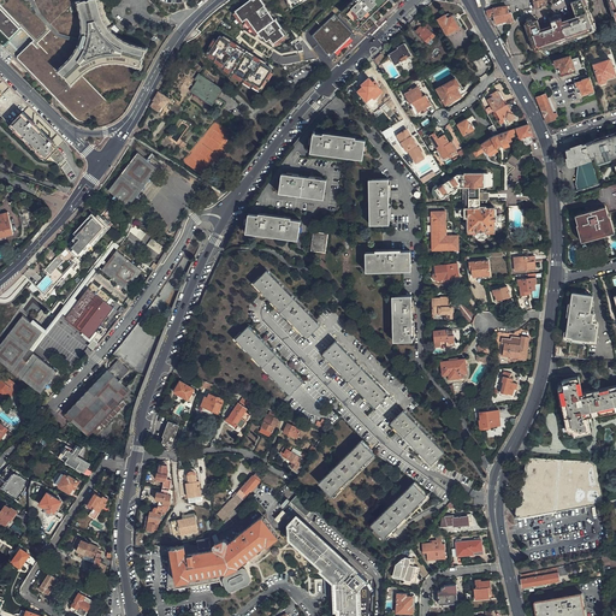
[(72,83),(82,73),(86,71),(90,67),(96,64),(101,63),(111,60),(120,60),(124,61),(141,66),(146,48),(130,45),(125,42),(119,40),(116,36),(111,31),(107,25),(104,21),(101,15),(98,0),(83,0),(78,1),(83,18),(83,23),(83,34),(82,40),(81,42),(78,47),(77,51),(75,55),(72,58),(59,70),(72,83)]
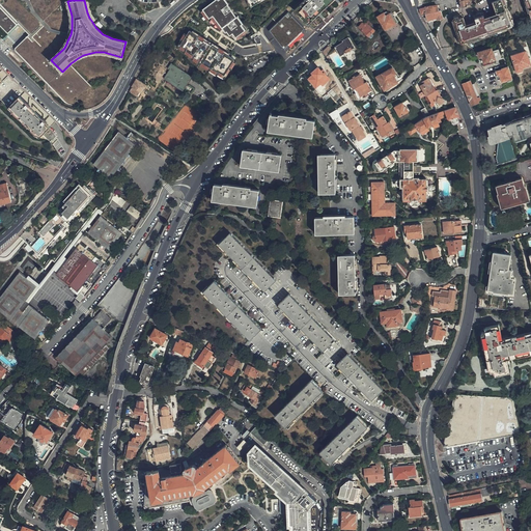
[(218,0),(216,0),(202,9),(202,10),(208,19),(211,18),(213,16),(222,28),(225,32),(226,31),(229,35),(231,34),(232,33),(235,37),(245,30),(241,25),(242,24),(238,18),(236,18),(227,4),(224,0),(219,0),(219,1),(218,0)]
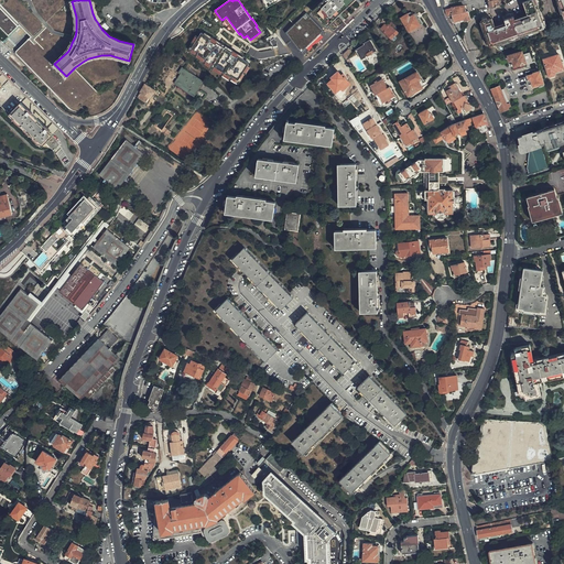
[(327,24),(351,0),(320,0),(312,8),(327,24)]
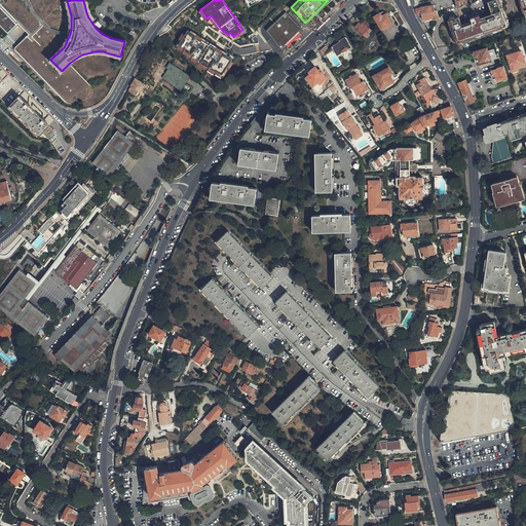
[(505,26),(502,16),(496,0),(490,0),(487,1),(491,13),(480,17),(479,14),(470,17),(471,21),(461,24),(458,16),(454,19),(453,16),(449,17),(454,32),(458,43),(462,41),(462,40),(479,35),(500,27),(500,28),(505,26)]
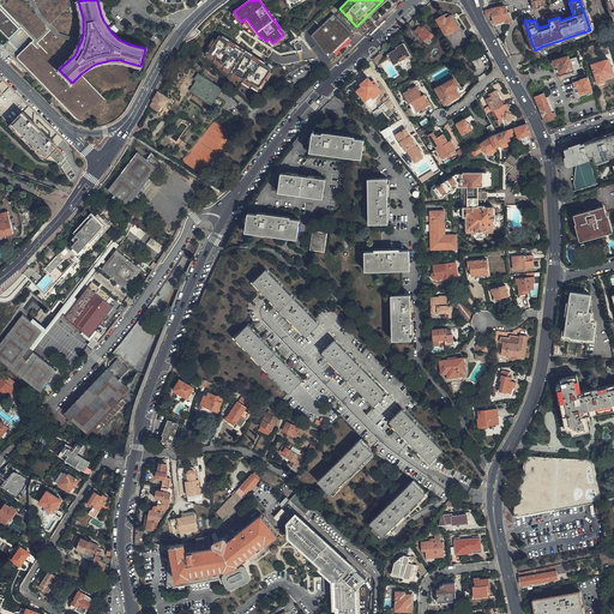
[(486,16),(487,16),(492,14),(494,22),(505,19),(506,22),(512,19),(510,13),(510,11),(506,11),(504,5),(494,7),(492,7),(489,8),(485,11),(486,16)]
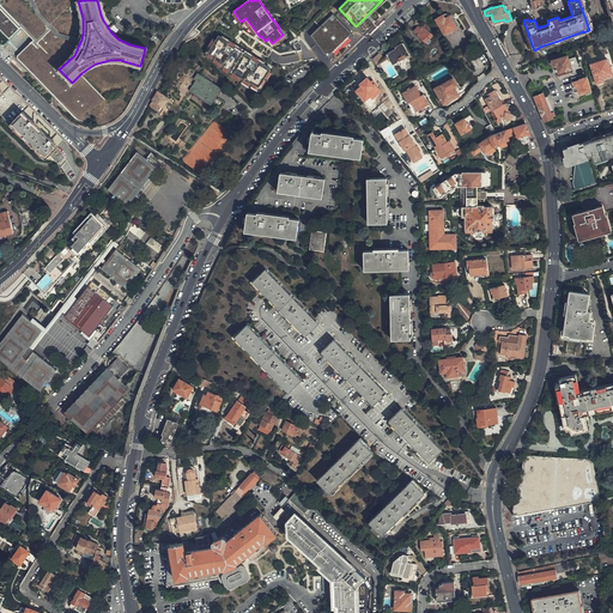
[(19,28),(0,8),(0,29),(2,31),(8,37),(19,28)]
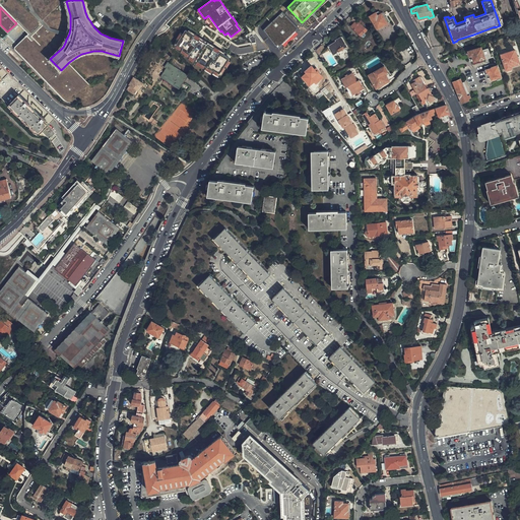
[(204,18),(198,10),(196,11),(202,19),(204,18)]
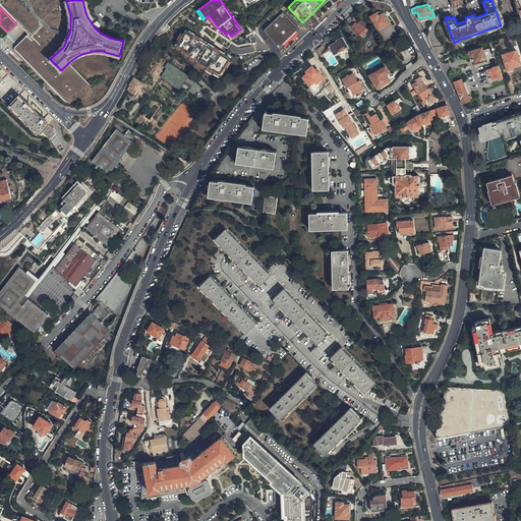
[(390,21),(387,16),(385,17),(382,12),(378,11),(369,15),(377,29),(390,21)]
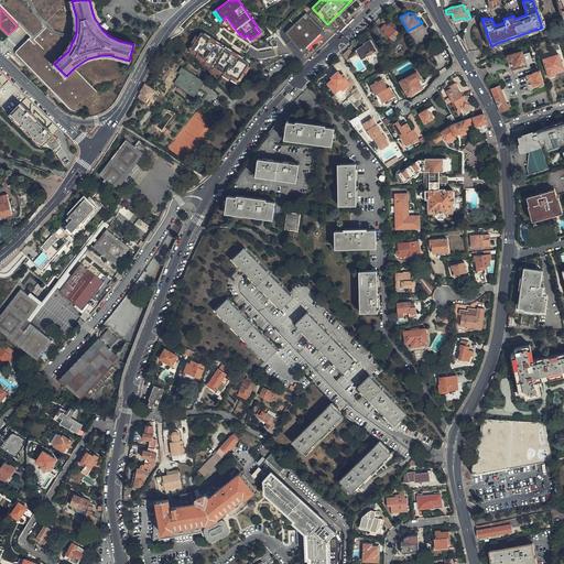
[(286,32),(303,49),(323,30),(307,13),(286,32)]
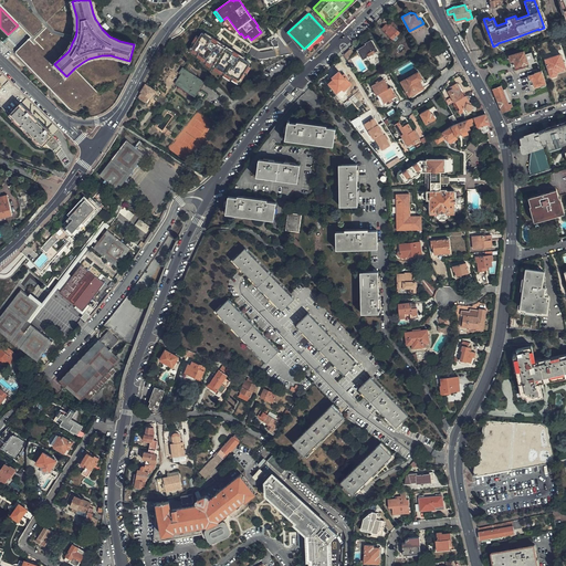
[(233,31),(237,30),(227,17),(224,19),(233,31)]
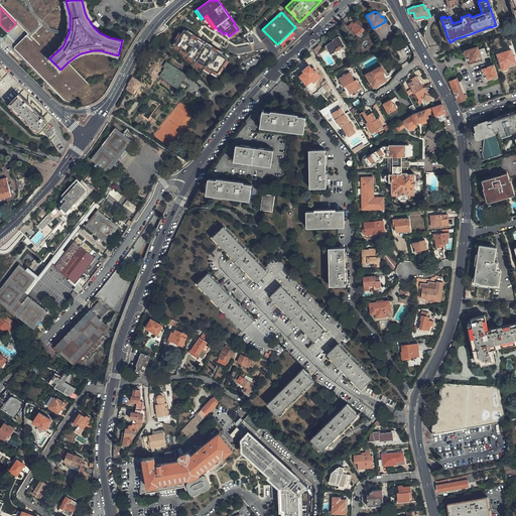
[(364,29),(358,22),(359,21),(357,19),(352,23),(351,22),(348,25),(358,35),(361,32),(364,29)]
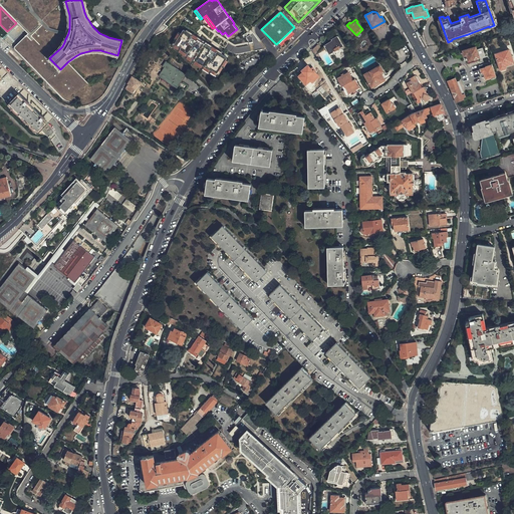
[(174,43),(174,44),(179,47),(178,47),(185,51),(184,52),(203,64),(204,63),(210,67),(211,67),(217,71),(226,58),(227,57),(220,53),(216,50),(215,51),(210,48),(211,47),(197,38),(197,40),(192,36),(192,35),(186,31),(183,29),(181,33),(177,39),(174,43)]
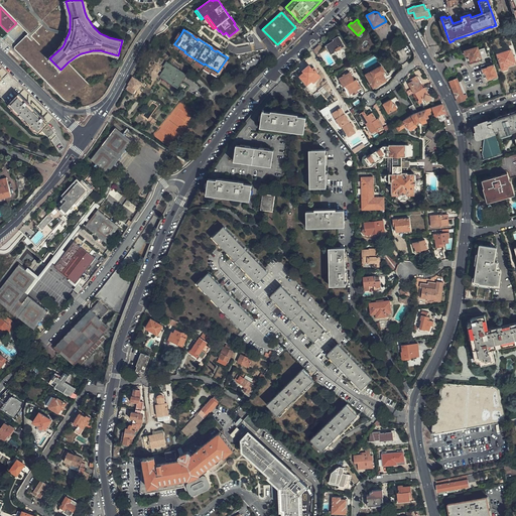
[(221,53),(222,51),(187,29),(186,31),(192,35),(192,36),(198,40),(198,38),(212,47),(211,48),(216,51),(217,50),(221,53)]
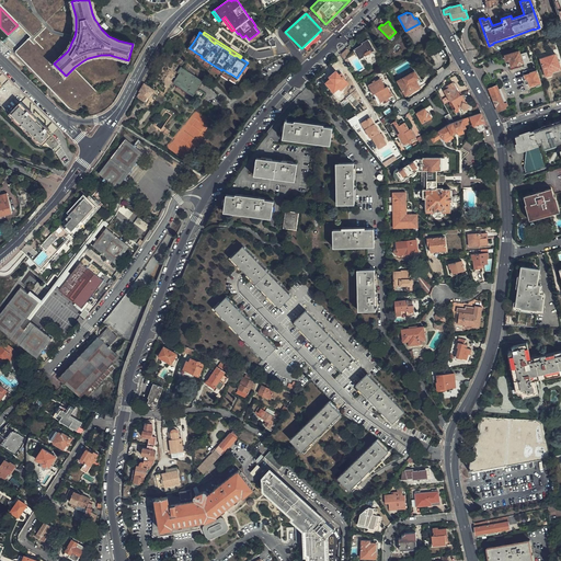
[(260,35),(259,32),(249,39),(245,35),(244,36),(249,43),(260,35)]
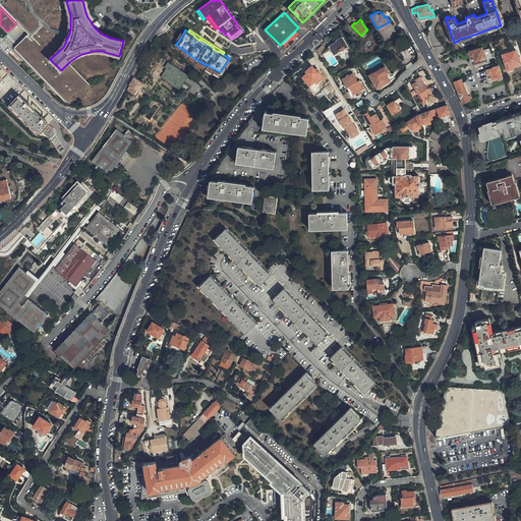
[(85,79),(69,62),(61,70),(50,59),(26,36),(14,47),(34,67),(69,104),(90,84),(85,79)]
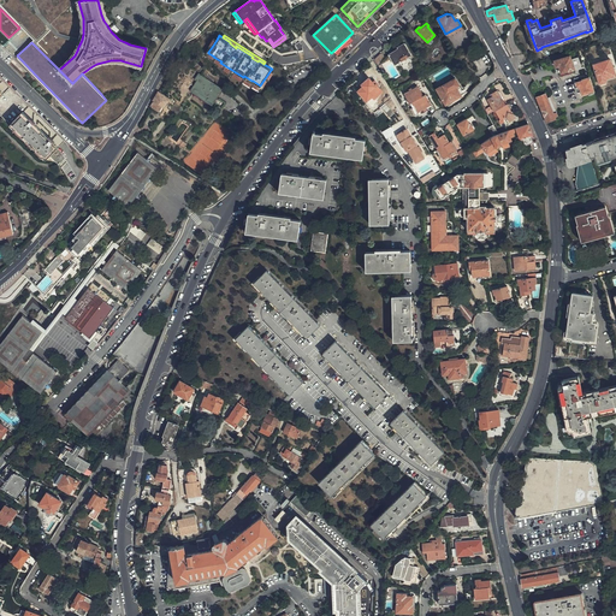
[(389,55),(386,57),(386,59),(379,63),(380,64),(391,58),(395,65),(403,59),(409,55),(410,55),(403,43),(397,47),(397,49),(389,54),(389,55)]
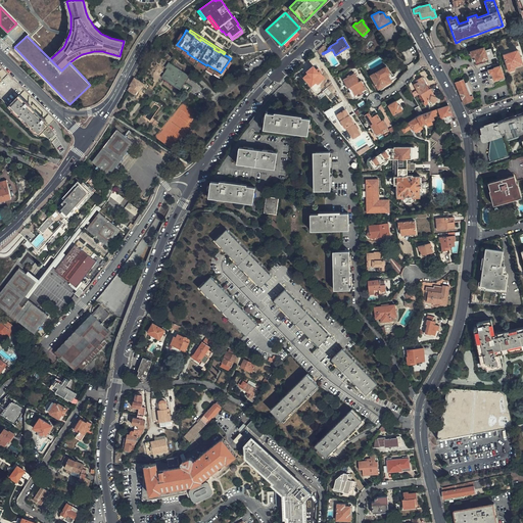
[(232,60),(230,59),(221,73),(215,68),(214,68),(207,64),(206,65),(187,53),(188,52),(181,48),(182,48),(177,45),(177,44),(176,43),(175,45),(181,49),(180,50),(187,54),(186,55),(205,67),(206,66),(212,70),(214,69),(223,76),(232,60)]
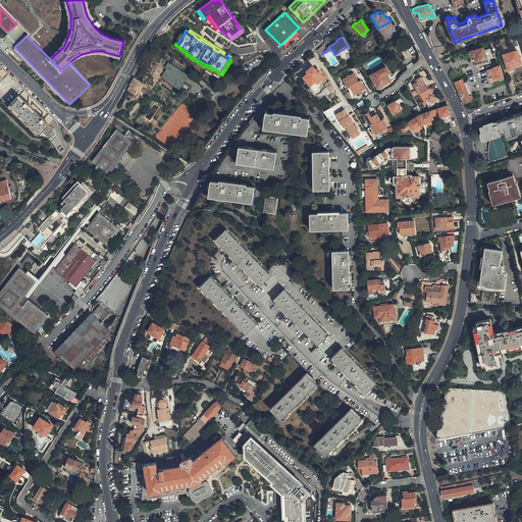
[(486,57),(484,51),(487,50),(485,43),(479,45),(480,47),(470,50),(471,55),(473,55),(474,56),(475,60),(486,57)]
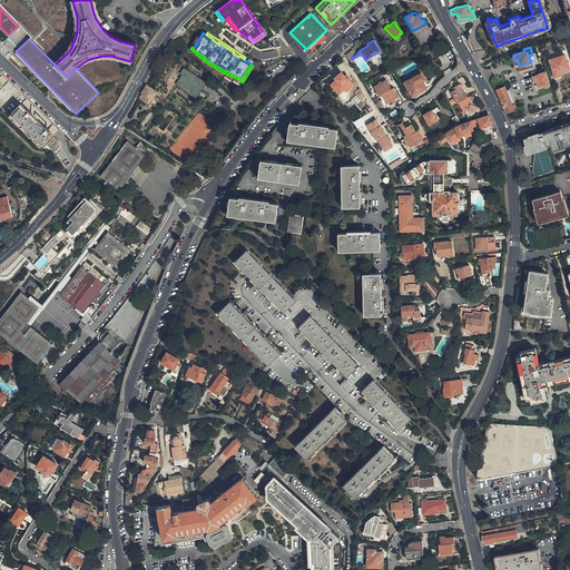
[(357,55),(357,52),(355,55),(352,48),(346,53),(354,67),(356,65),(352,59),(351,58),(357,55)]
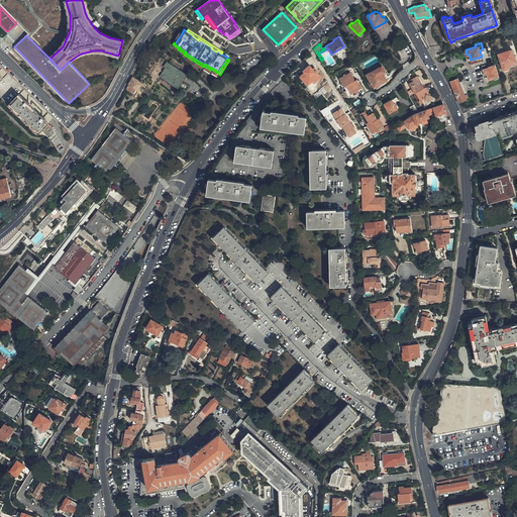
[(348,55),(343,46),(338,49),(343,58),(348,55)]
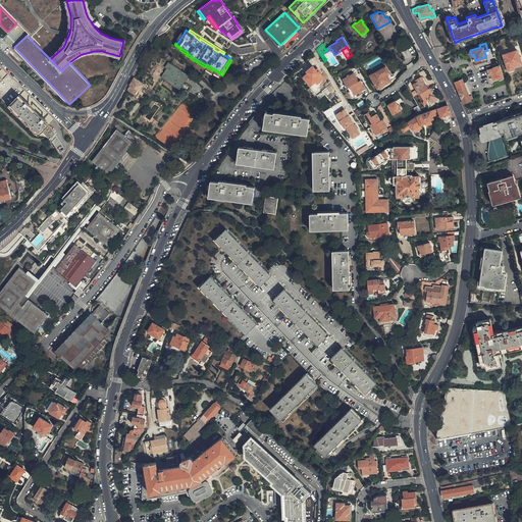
[(521,63),(517,50),(503,54),(508,70),(514,68),(514,66),(521,63)]
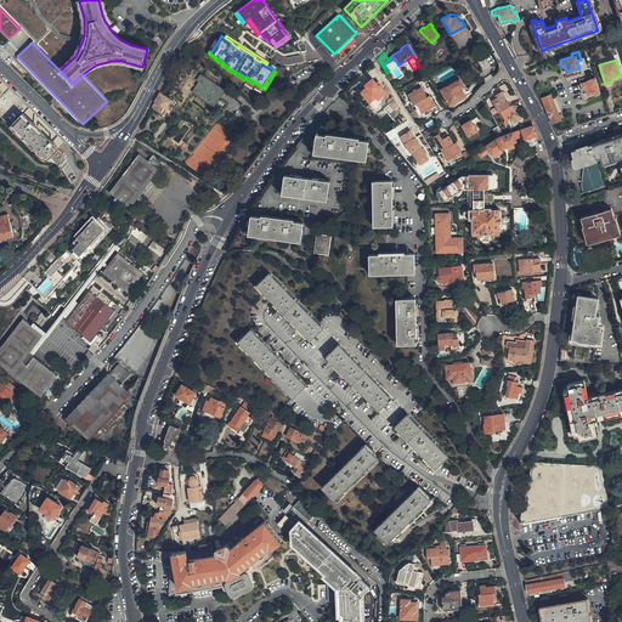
[(216,103),(225,90),(202,75),(199,82),(202,83),(196,91),(216,103)]
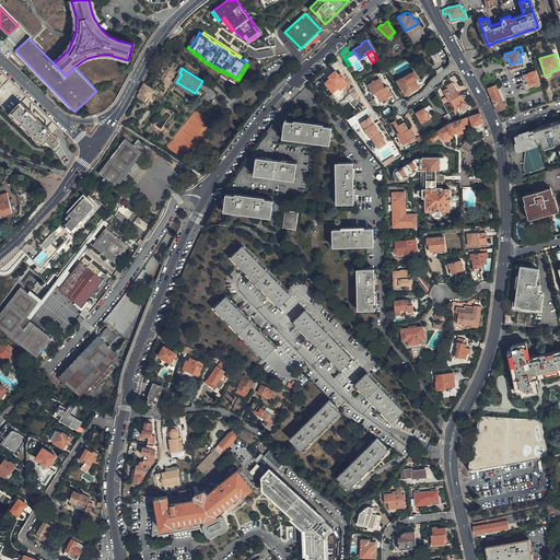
[(531,71),(529,68),(522,70),(525,79),(526,79),(528,86),(534,84),(535,86),(539,85),(539,83),(540,82),(536,69),(531,71)]
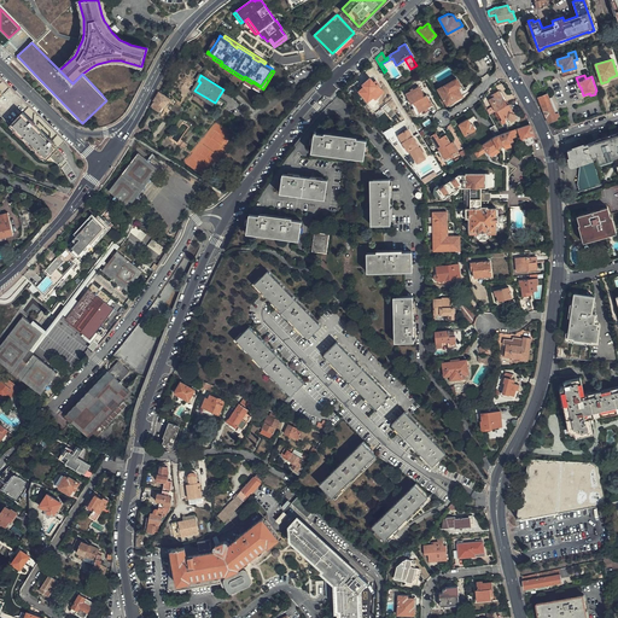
[(371,103),(383,92),(377,86),(379,85),(375,81),(374,82),(369,79),(363,85),(365,86),(360,92),(371,103)]
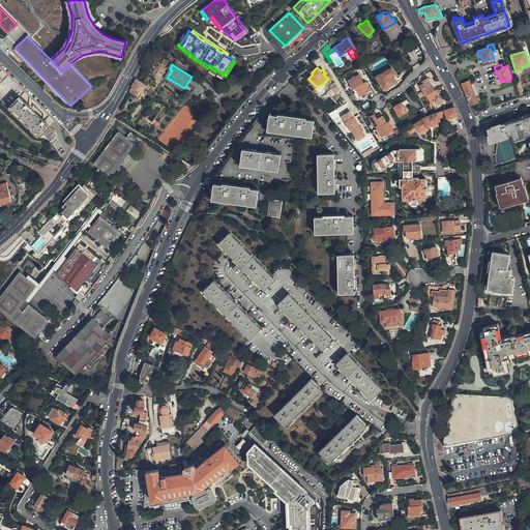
[(394,72),(391,67),(387,69),(384,70),(382,72),(381,72),(381,74),(379,75),(376,77),(384,90),(385,91),(389,89),(388,87),(396,82),(393,77),(391,75),(394,72)]
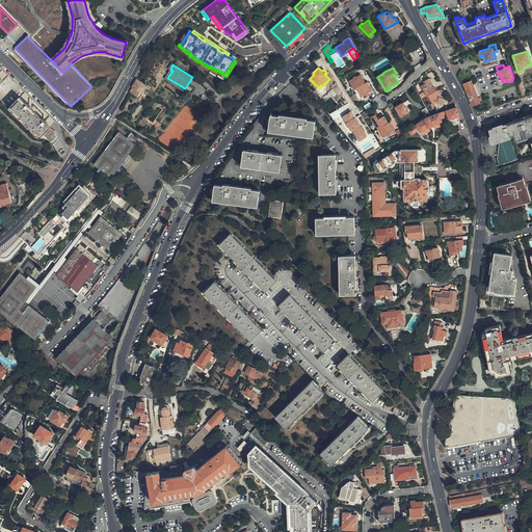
[(348,81),(353,89),(355,88),(366,82),(361,74),(348,81)]
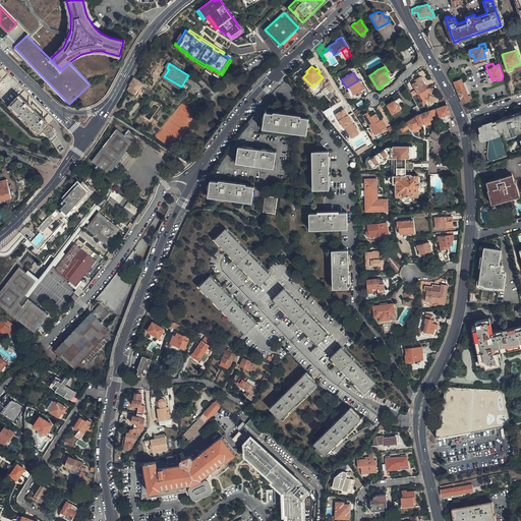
[(435,100),(426,84),(425,84),(420,76),(415,79),(418,84),(413,88),(417,94),(418,94),(423,101),(427,98),(430,103),(435,100)]
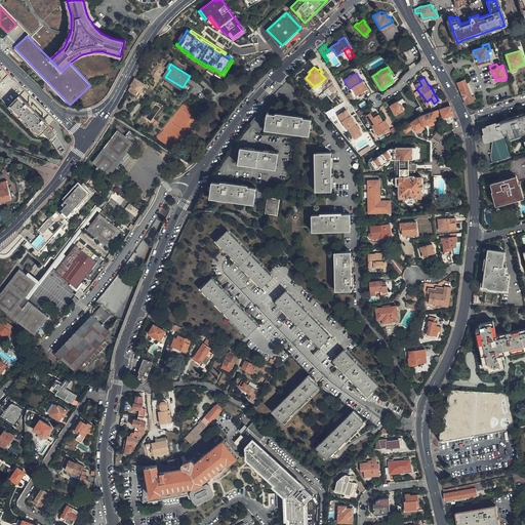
[(127,90),(135,95),(138,90),(140,92),(145,84),(134,78),(127,90)]
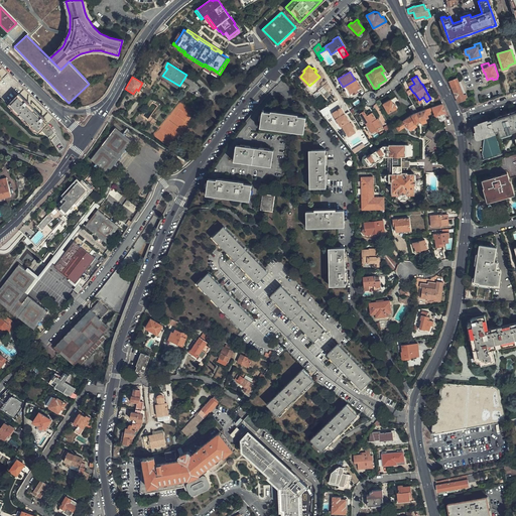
[(449,81),(458,102),(465,99),(465,98),(467,97),(465,94),(463,95),(460,87),(462,86),(460,83),(459,84),(457,78),(449,81)]
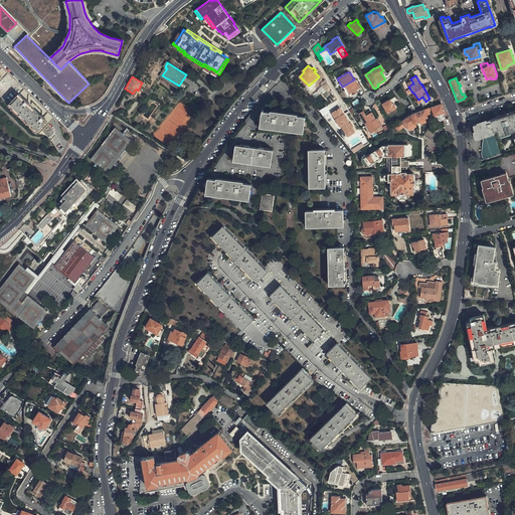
[(360,87),(355,78),(354,79),(344,86),(349,94),(360,87)]
